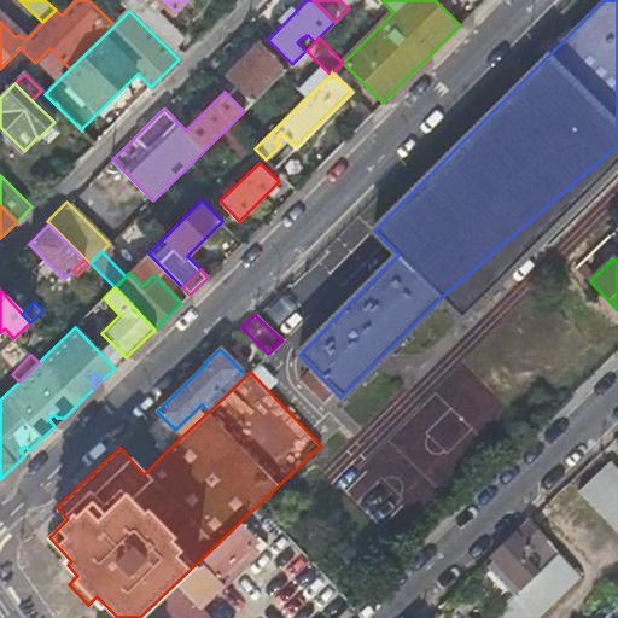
[(202,404),(175,430),(181,437),(209,412),(202,404)]
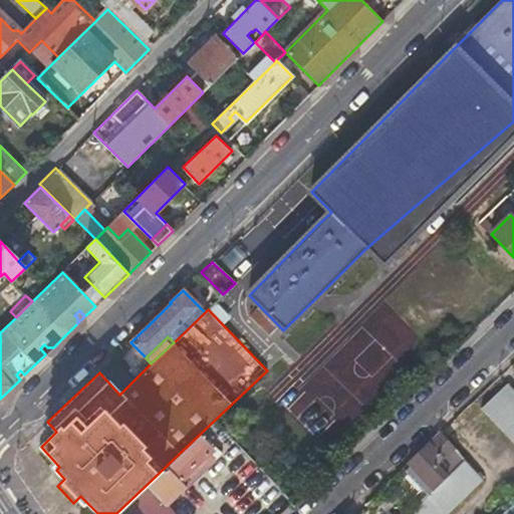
[(40,348),(45,354),(53,347),(47,347),(44,344),(40,348)]
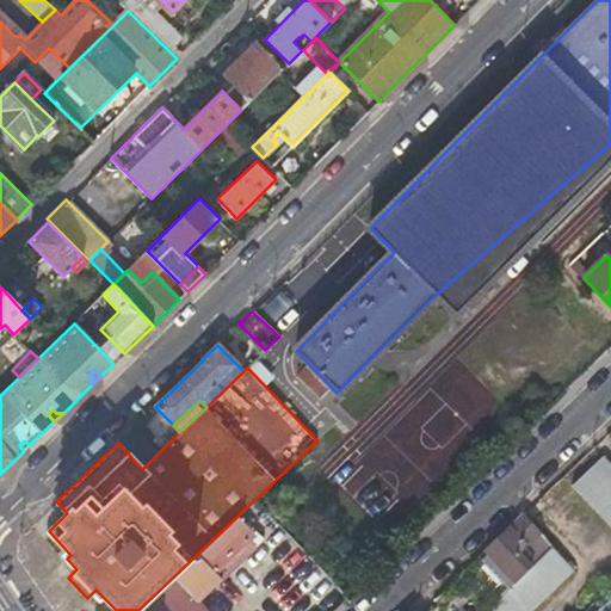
[(155,456),(131,431),(118,443),(142,469),(155,456)]
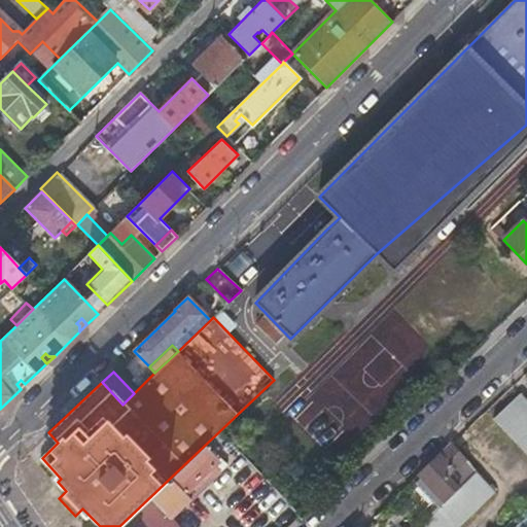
[(16,384),(21,389),(25,384),(21,380),(16,384)]
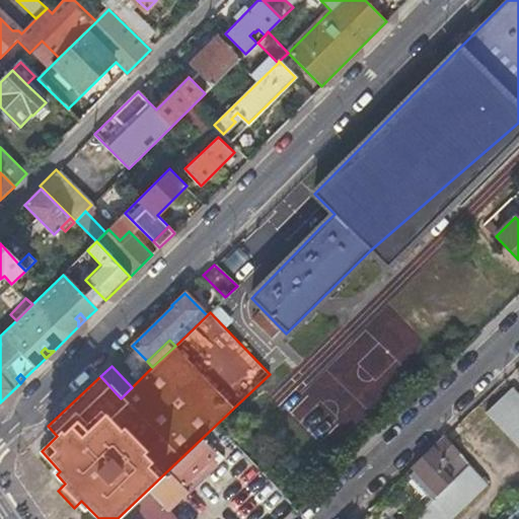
[(518,518),(518,396),(517,395),(510,387),(485,412),(518,448),(518,518)]
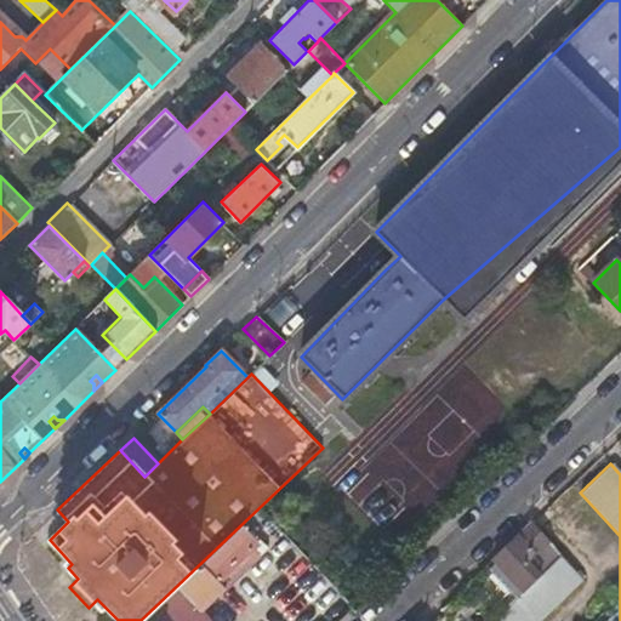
[(272,522),(258,508),(141,620),(191,620),(258,557),(248,545),(272,522)]
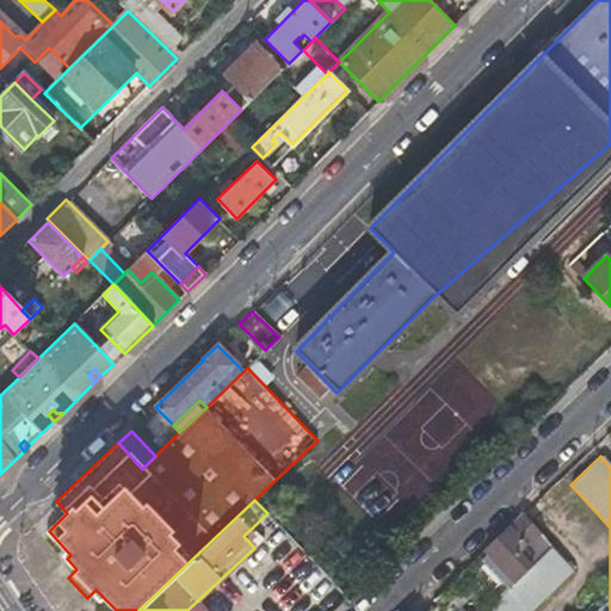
[(497,600),(551,547),(553,547),(523,514),(485,550),(487,554),(481,559),(482,560),(483,559),(504,579),(503,580),(489,592),(497,600)]
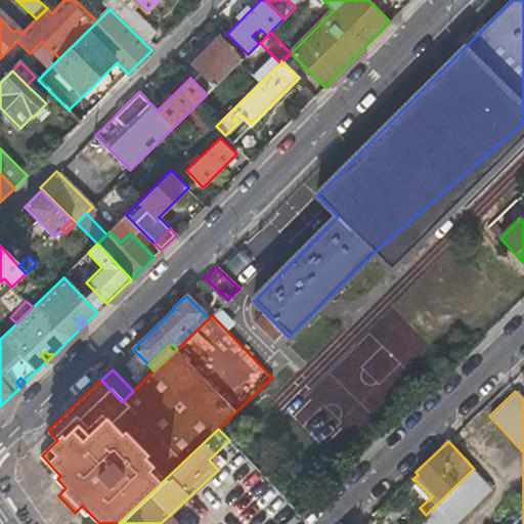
[(454,523),(492,488),(473,469),(426,515),(416,523),(454,523)]
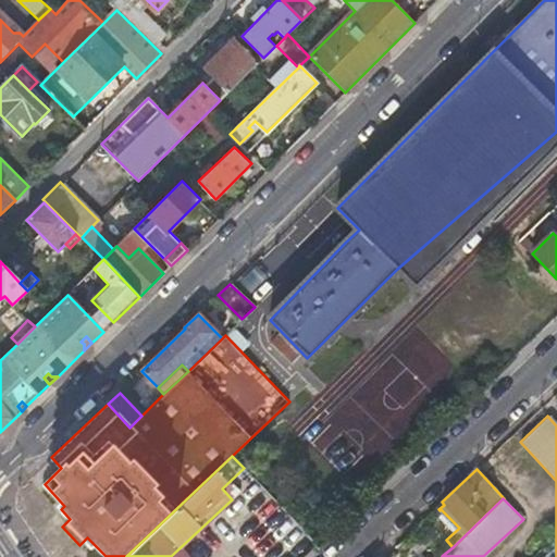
[(459,528),(441,509),(440,510),(458,529),(459,528)]
